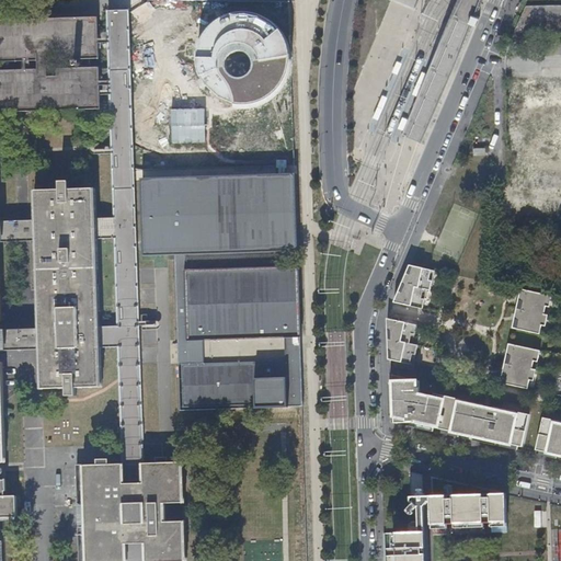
[(118,346),(119,377),(119,380),(119,382),(122,415),(142,414),(140,363),(134,144),(129,10),(117,10),(109,10),(115,217),(113,217),(96,218),(96,189),(84,189),(70,189),(69,181),(59,181),(59,190),(35,190),(36,219),(30,220),(21,220),(0,220),(0,320),(1,321),(0,272),(0,241),(23,241),(37,241),(39,329),(24,329),(2,330),(0,329),(0,473),(0,474),(2,473),(3,471),(3,469),(3,467),(0,466),(0,461),(6,461),(4,401),(3,390),(3,362),(0,362),(0,350),(25,350),(41,350),(42,389),(67,388),(67,396),(77,396),(76,388),(102,387),(101,347),(118,346)]
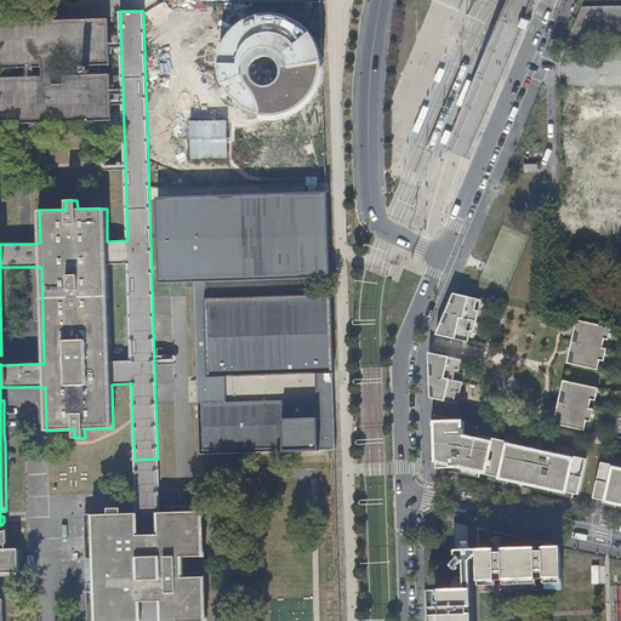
[(267,13),(263,15),(258,15),(254,16),(250,18),(246,20),(241,22),(238,24),(234,28),(232,30),(228,34),(226,38),(224,41),(222,46),(221,50),(220,55),(218,58),(218,63),(218,67),(218,72),(220,77),(221,81),(222,85),(224,90),(227,93),(229,97),(232,101),(235,103),(239,107),(243,109),(246,112),(250,113),(255,114),(258,115),(263,117),(268,117),(271,117),(272,117),(277,117),(281,115),(285,115),(288,114),(290,113),(294,112),(297,109),(301,107),(305,104),(308,101),(311,97),(313,95),(315,90),(318,86),(319,83),(320,78),(322,74),(322,69),(322,64),(322,61),(322,56),(320,52),(319,47),(317,44),(315,40),(313,36),(311,33),(307,29),(305,26),(301,23),(297,21),(292,18),(289,17),(285,16),(280,15),(275,13),(272,13),(267,13)]
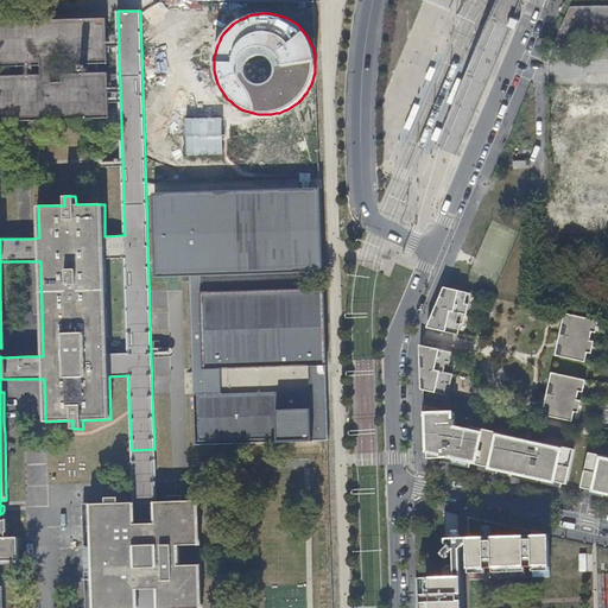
[(494,68),(479,61),(469,83),(485,90),(494,68)]
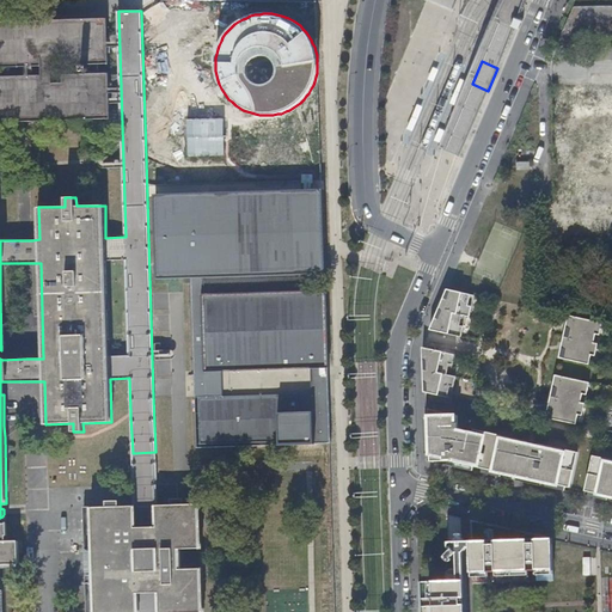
[(212,66),(208,66),(203,67),(199,68),(195,69),(190,71),(187,73),(183,75),(179,79),(177,81),(173,85),(171,89),(170,93),(167,97),(166,101),(165,105),(164,110),(164,114),(164,118),(164,123),(165,127),(166,132),(167,135),(170,140),(172,144),(175,147),(177,151),(181,154),(183,157),(188,159),(191,161),(195,163),(200,165),(203,166),(208,166),(213,167),(216,167),(221,166),(226,166),(230,165),(234,164),(238,161),(240,160),(242,159),(245,157),(249,154),(252,151),(255,148),(257,145),(259,141),(262,136),(263,133),(264,129),(265,124),(265,120),(267,115),(264,115),(259,115),(255,114),(251,112),(246,111),(243,110),(239,108),(236,105),(232,102),(228,99),(226,96),(224,92),(221,89),(219,84),(218,80),(216,75),(215,71),(215,66),(214,66),(212,66)]
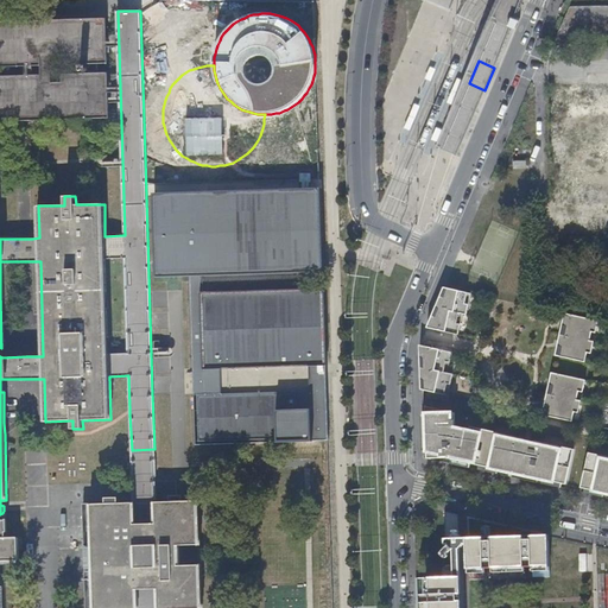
[(545,196),(607,195),(607,95),(553,96),(555,137),(544,137),(545,196)]
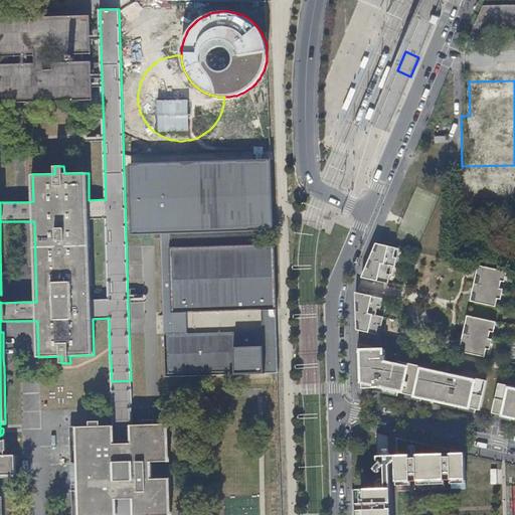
[(164,165),(127,166),(130,233),(170,232),(268,228),(268,162),(259,162),(164,165)]
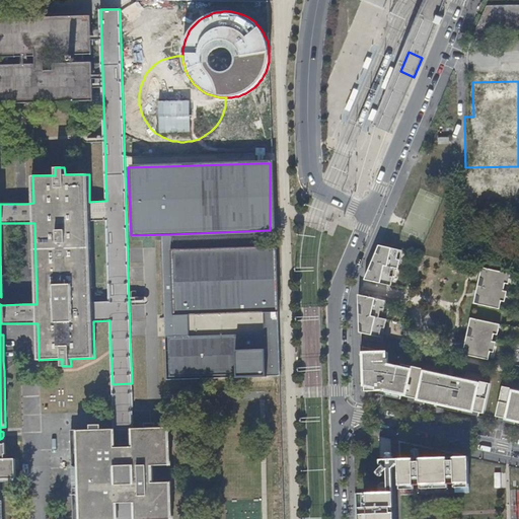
[(369,271),(365,280),(391,286),(395,268),(398,269),(402,250),(379,245),(379,246),(383,247),(380,253),(376,253),(372,264),(376,265),(373,271),(369,271)]
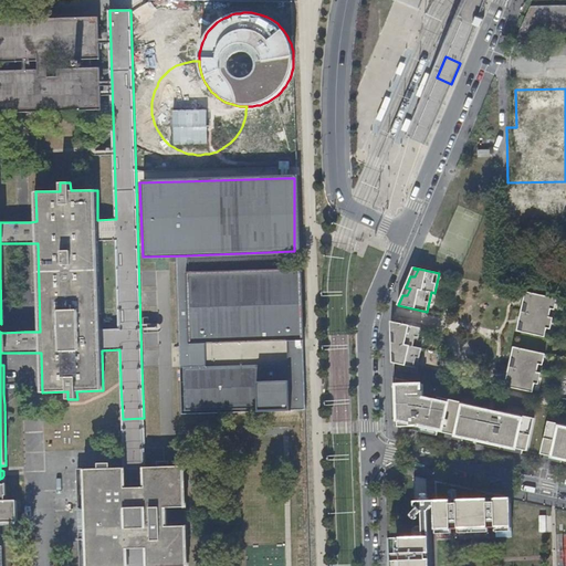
[(182,415),(306,410),(305,375),(305,359),(305,347),(304,337),(301,271),(188,273),(190,344),(207,343),(208,349),(208,366),(181,367),(182,415)]
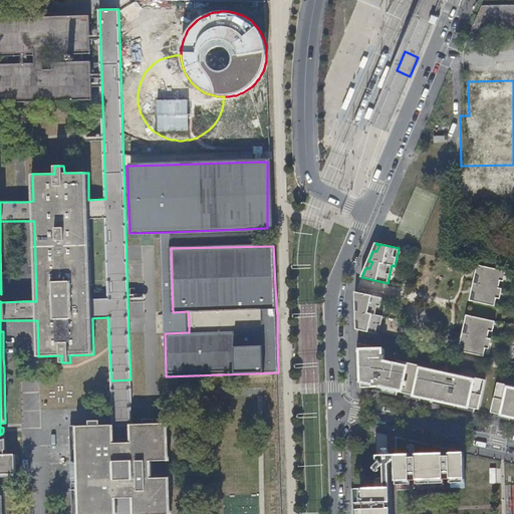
[(502,270),(477,265),(475,275),(480,277),(478,283),(473,282),(471,293),(476,294),(474,302),(495,306),(502,270)]
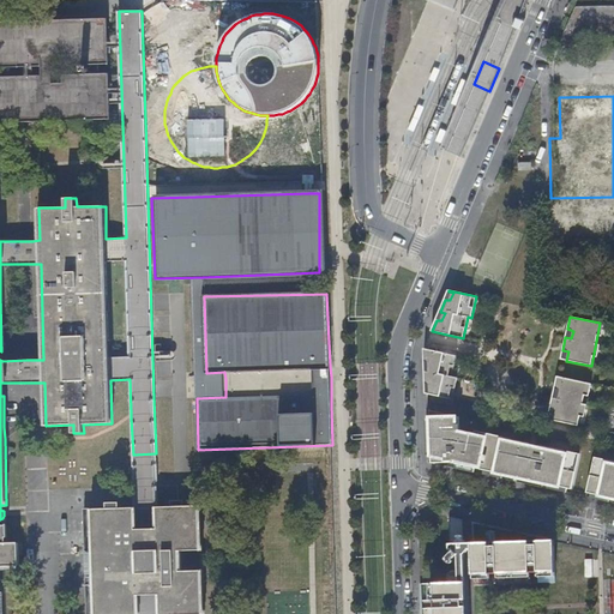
[(457,355),(423,349),(425,361),(429,362),(429,371),(425,371),(425,383),(429,384),(431,393),(426,392),(426,393),(452,399),(452,377),(457,378),(457,355)]
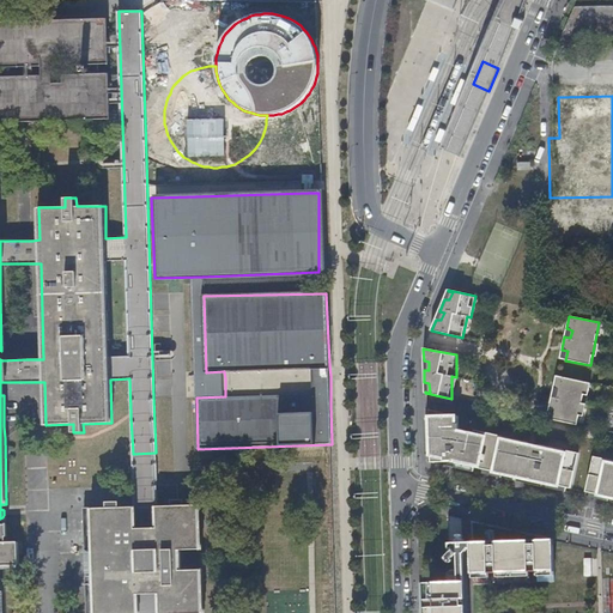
[(587,382),(557,375),(553,388),(559,389),(558,398),(552,396),(550,408),(554,410),(553,419),(577,425),(587,382)]
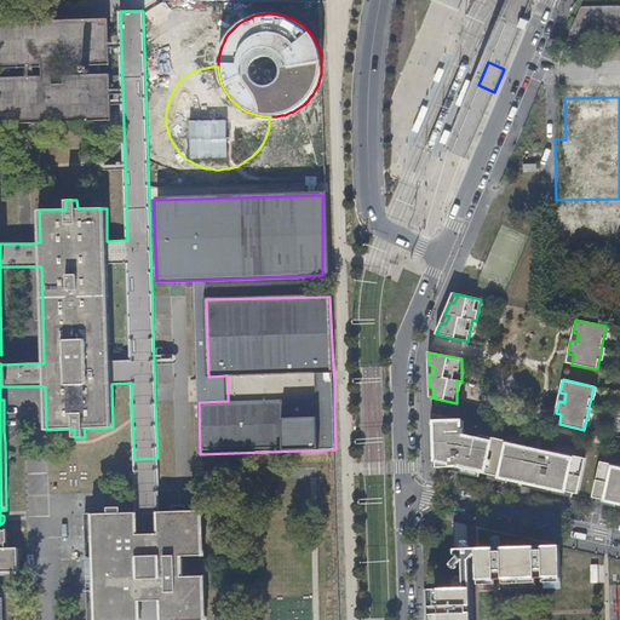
[(464,420),(435,414),(435,422),(430,422),(435,431),(436,451),(431,460),(436,460),(436,468),(454,468),(511,480),(511,484),(521,482),(539,486),(547,492),(547,488),(577,494),(584,458),(545,449),(541,452),(537,460),(533,460),(532,447),(478,435),(478,437),(463,434),(464,420)]
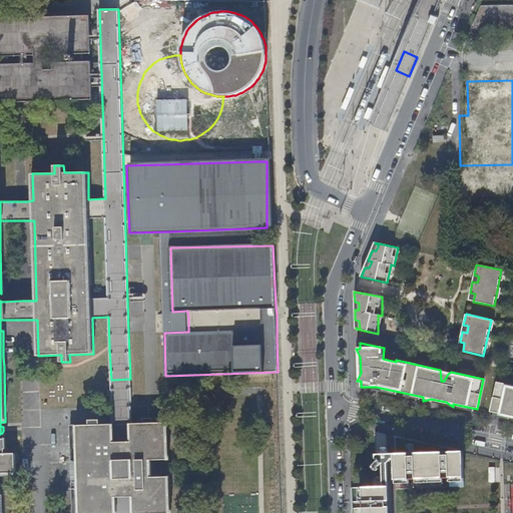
[(512,385),(496,382),(489,411),(512,417),(512,420),(512,419),(512,385)]
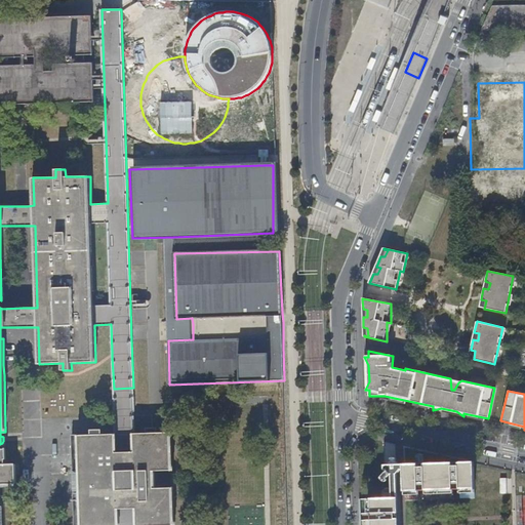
[(114,456),(113,437),(73,438),(75,511),(75,524),(112,524),(112,510),(126,510),(132,510),(132,524),(173,524),(172,487),(152,488),(151,471),(172,470),(171,433),(150,434),(134,434),(129,434),(130,456),(125,456),(114,456)]
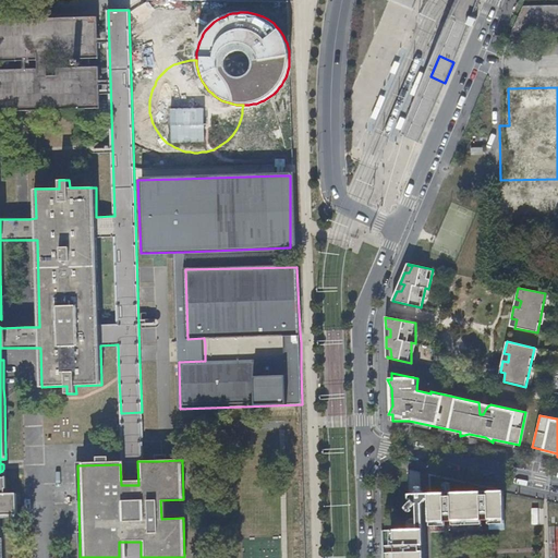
[(0,557),(1,557),(1,540),(1,536),(0,536),(0,516),(17,516),(17,492),(7,493),(5,487),(7,487),(7,475),(5,475),(5,476),(0,475),(0,557)]
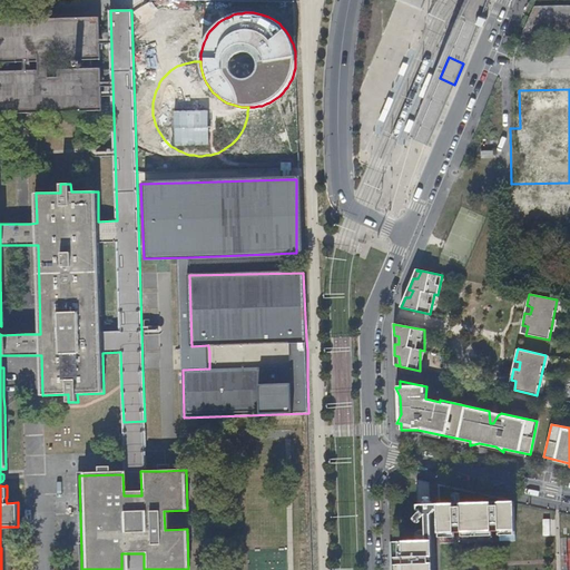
[(441,509),(438,509),(439,532),(516,529),(514,507),(499,507),(499,505),(492,505),(492,507),(461,508),(461,507),(454,507),(454,508),(441,509)]
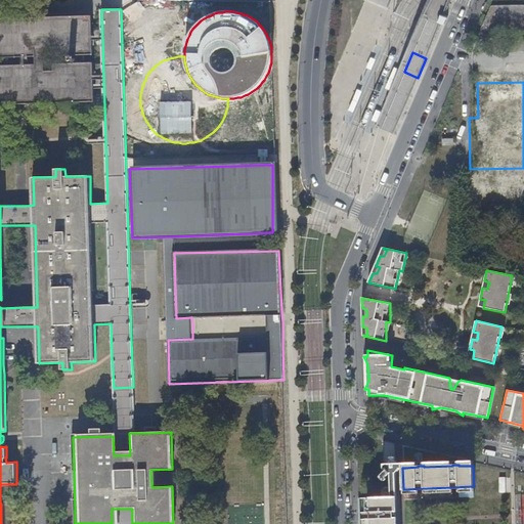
[(388,475),(391,473),(387,469),(384,471),(381,475),(381,477),(382,479),(385,480),(386,479),(387,478),(387,477),(388,475)]
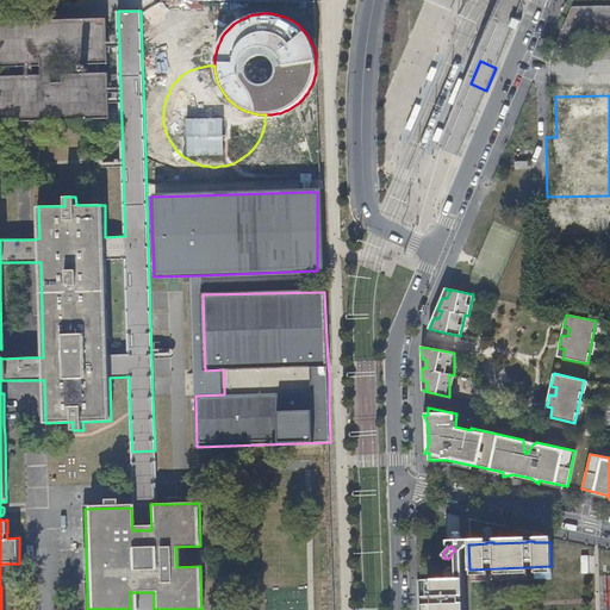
[(434,609),(458,609),(458,602),(460,602),(459,595),(458,595),(456,578),(453,578),(434,579),(434,609)]
